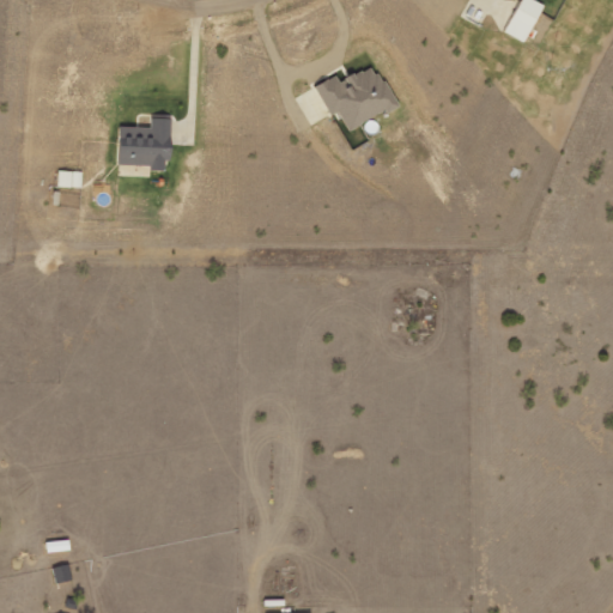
[(520,0),(504,32),(525,43),(544,5),(534,0),(520,0)]
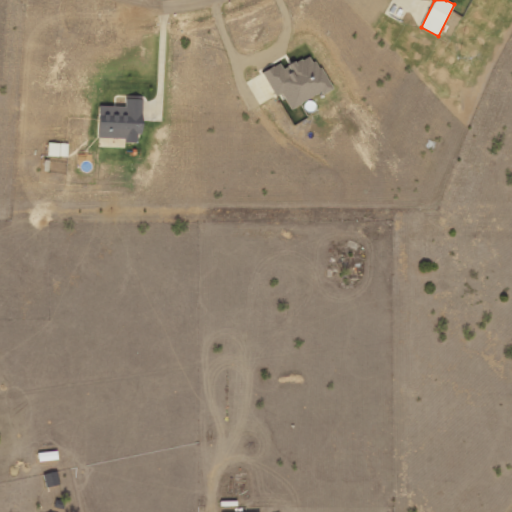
[(263,72),(276,96),(282,93),(291,109),(332,87),(313,53),(284,69),(281,62),(263,72)]
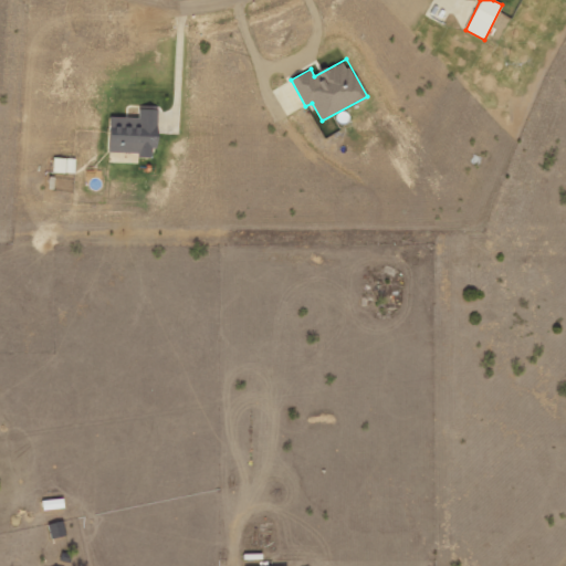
[(109,153),(153,155),(153,148),(158,148),(159,109),(140,108),(139,117),(111,116),(109,153)]
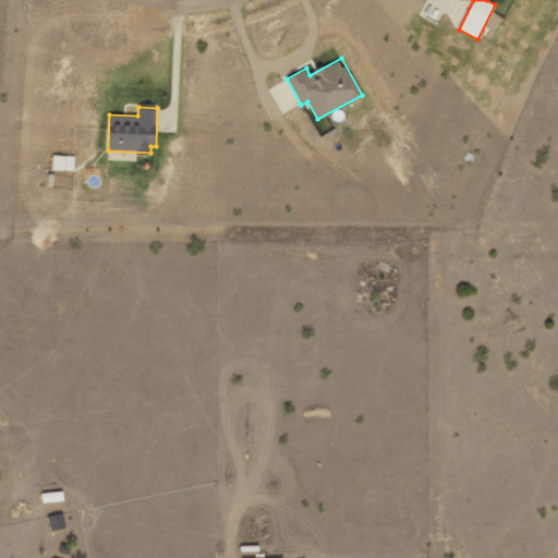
[(74,171),(74,156),(52,156),(52,170),(74,171)]
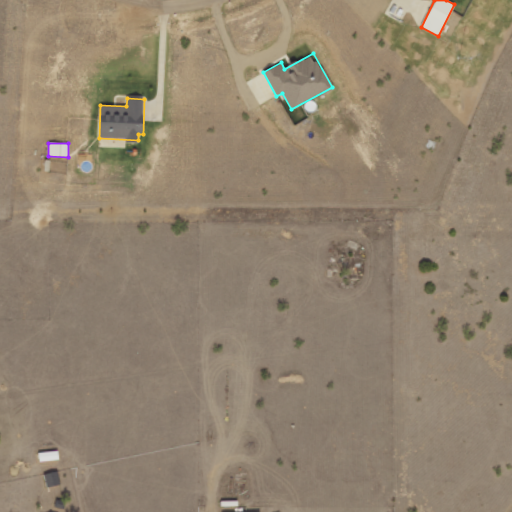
[(59,459),(57,450),(38,453),(40,461),(59,459)]
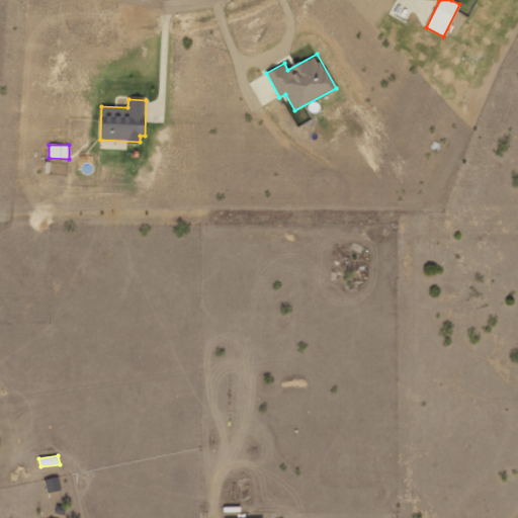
[(44,480),(47,493),(61,490),(58,477),(44,480)]
